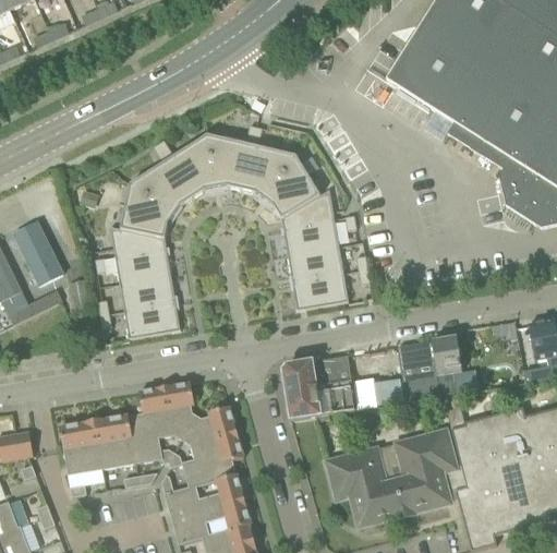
[(0,13),(10,9),(5,0),(0,0),(0,13)]
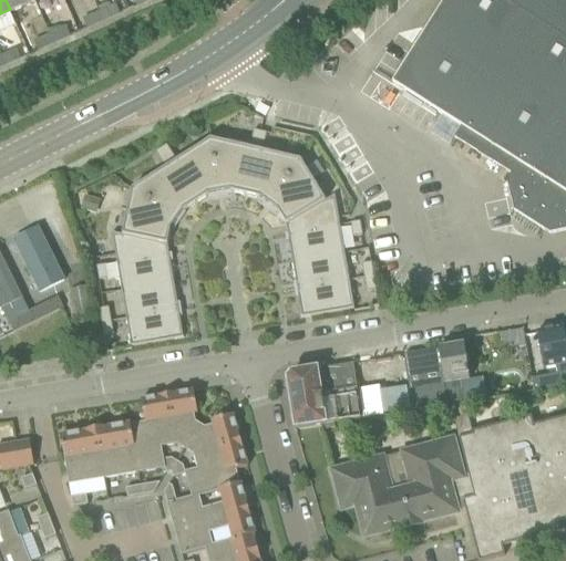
[(6,0),(10,9),(16,21),(41,10),(35,0),(6,0)]
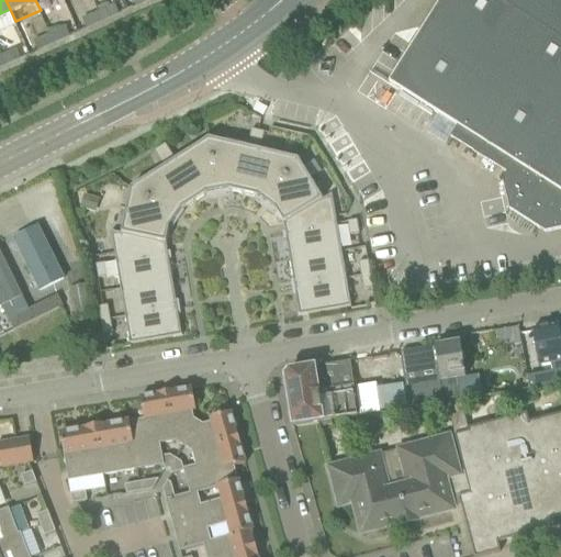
[(508,204),(545,227),(560,224),(560,0),(438,0),(389,78),(458,121),(450,132),(506,168),(502,174),(508,204)]
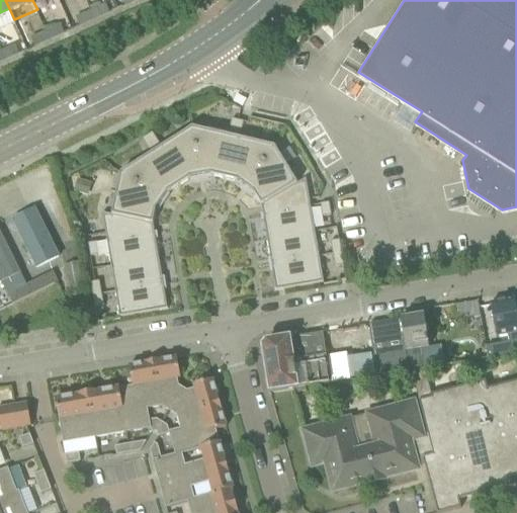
[(91,7),(95,15),(108,9),(104,1),(91,7)]
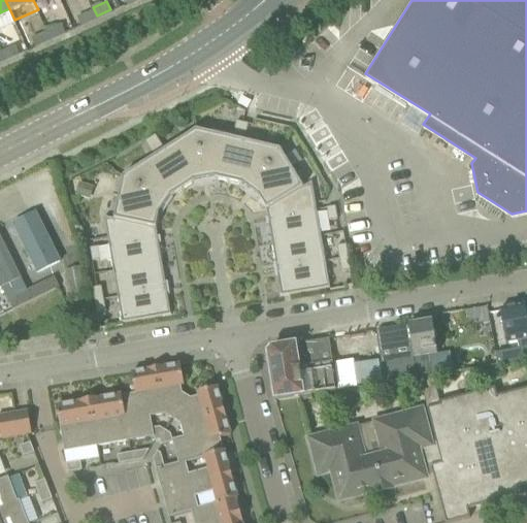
[(80,23),(97,15),(93,7),(77,14),(80,23)]
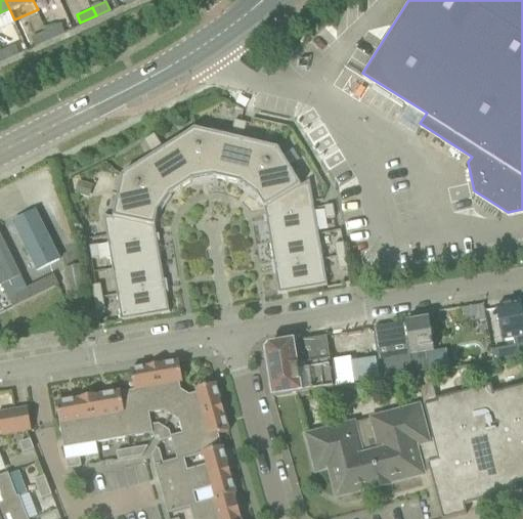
[(50,36),(63,30),(60,22),(46,28),(50,36)]
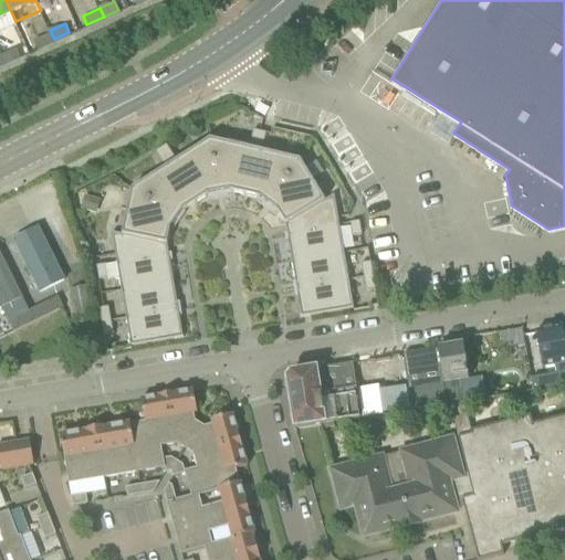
[(50,30),(33,38),(38,46),(54,39),(50,30)]
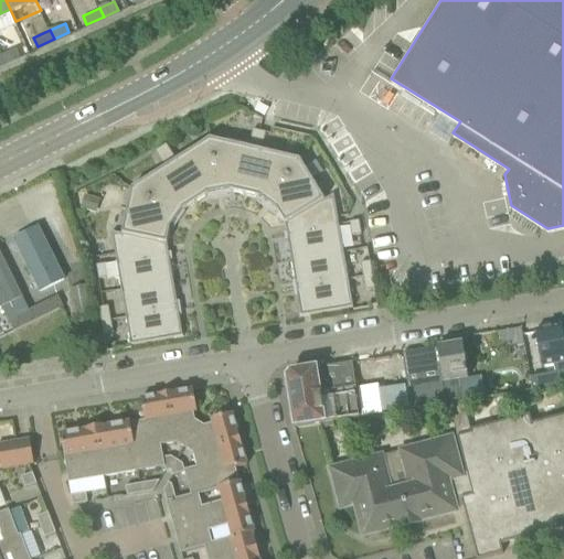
[(0,53),(4,62),(20,54),(16,45),(0,53)]
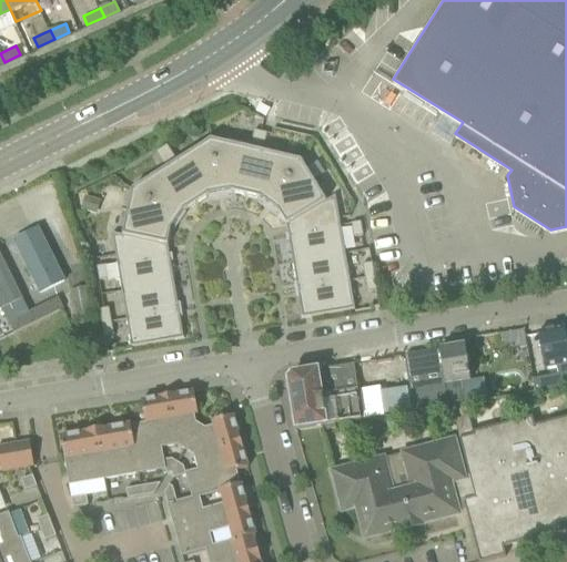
[(260,129),(254,126),(250,145),(211,136),(220,191),(231,188),(245,192),(260,129)]
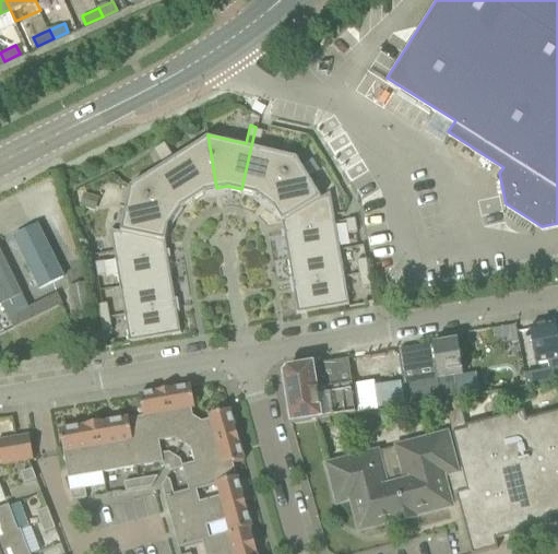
[(296,155),(258,146),(262,128),(256,127),(241,189),(256,192),(264,199),(296,155)]
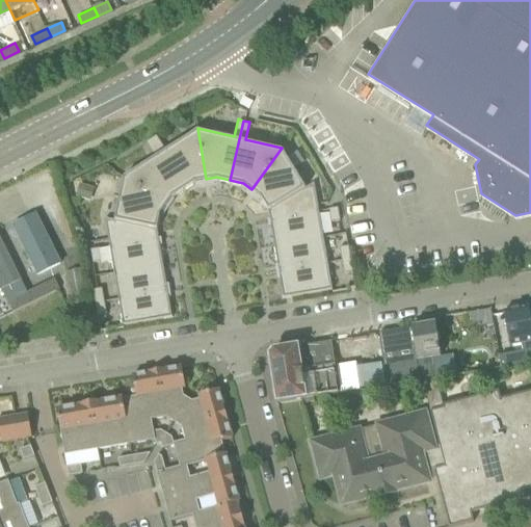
[(151,136),(184,188),(195,181),(206,179),(197,128),(165,148),(156,133),(151,136)]
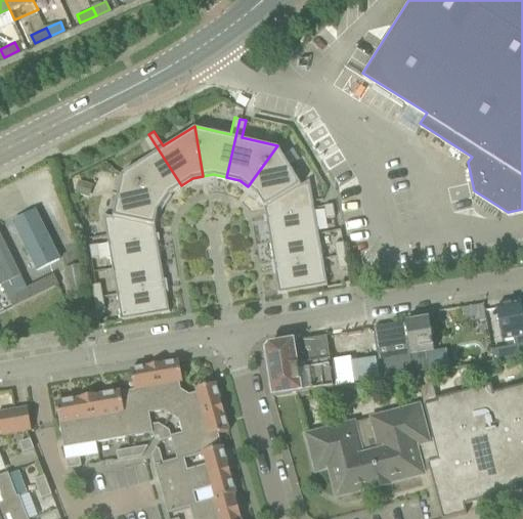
[(169,192),(181,185),(148,134),(143,137),(153,153),(122,172),(163,201),(169,192)]
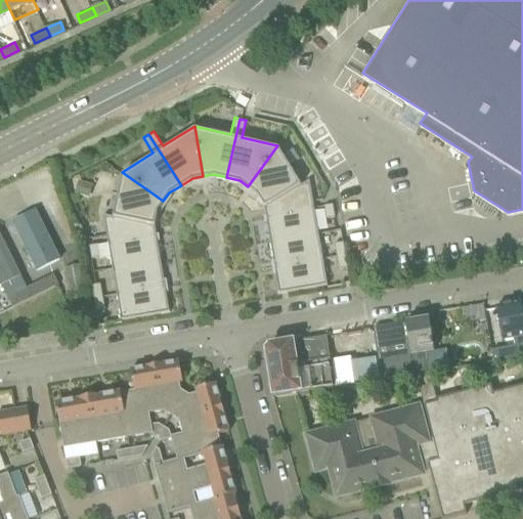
[(277,145),(248,186),(256,192),(263,205),(300,182),(277,145)]
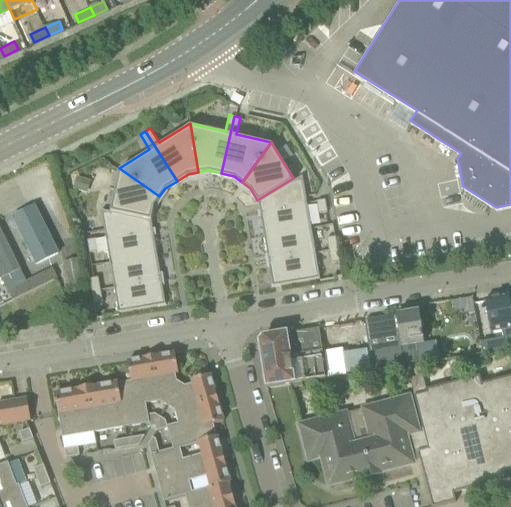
[(159,196),(119,168),(110,209),(151,220),(154,205),(159,196)]
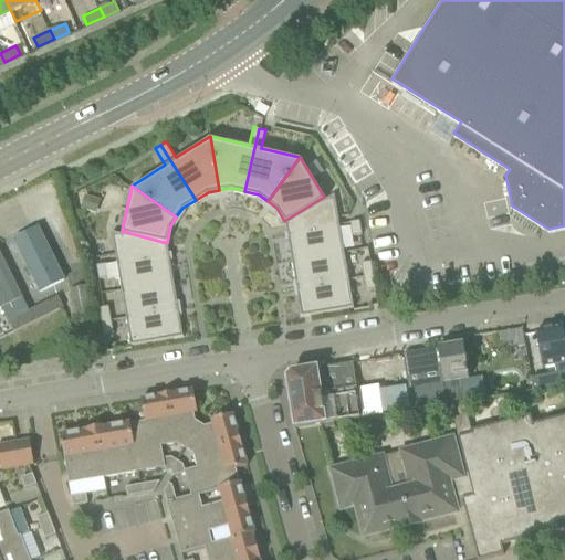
[(81,205),(96,210),(101,196),(85,191),(81,205)]
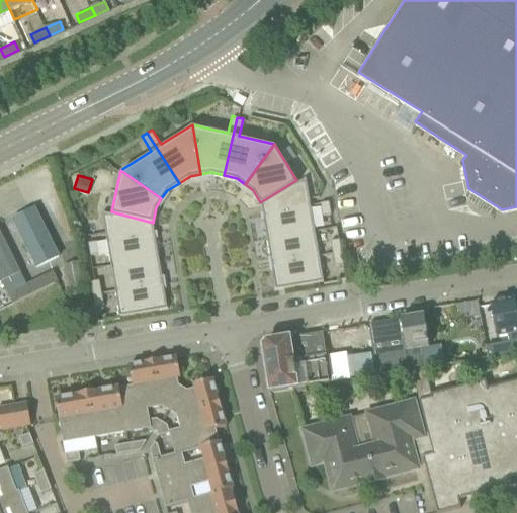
[(296,180),(260,202),(261,202),(261,204),(309,196),(306,175),(296,180)]
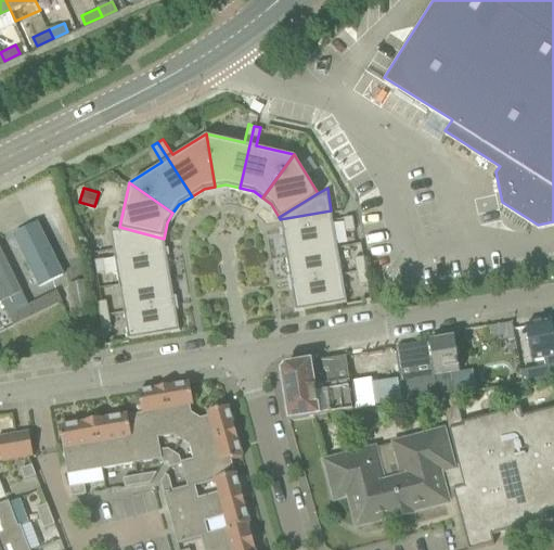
[(281,226),(332,217),(331,210),(280,219),(281,226)]
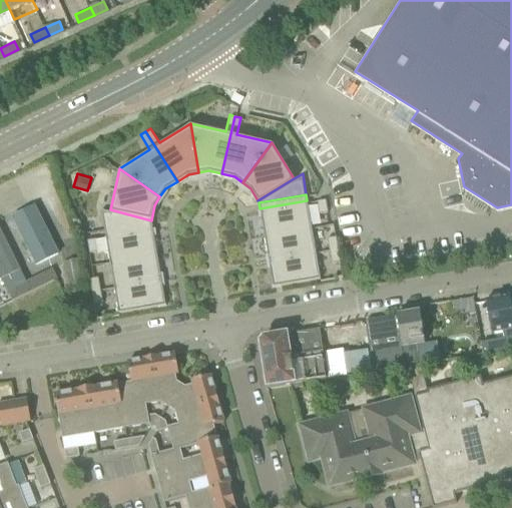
[(316,198),(319,211),(327,209),(325,197),(316,198)]
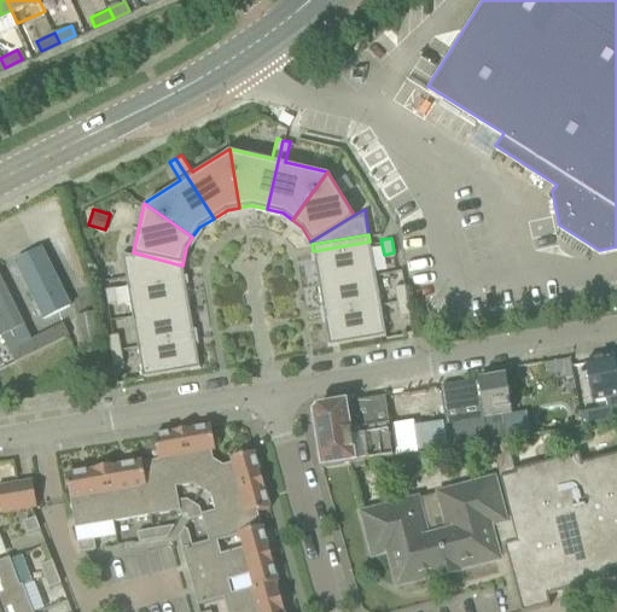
[(44,240),(15,254),(42,315),(71,302),(44,240)]
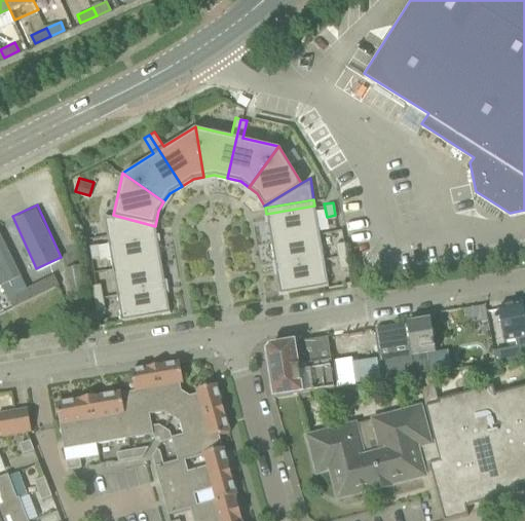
[(319,231),(314,206),(266,214),(270,239),(319,231)]
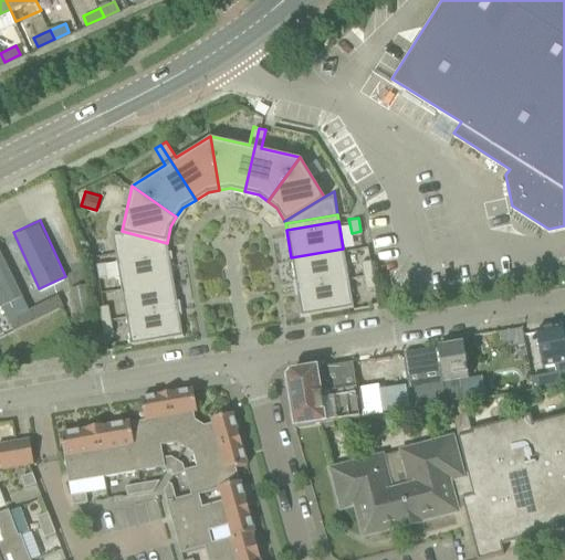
[(111,229),(115,252),(167,243),(122,231),(111,229)]
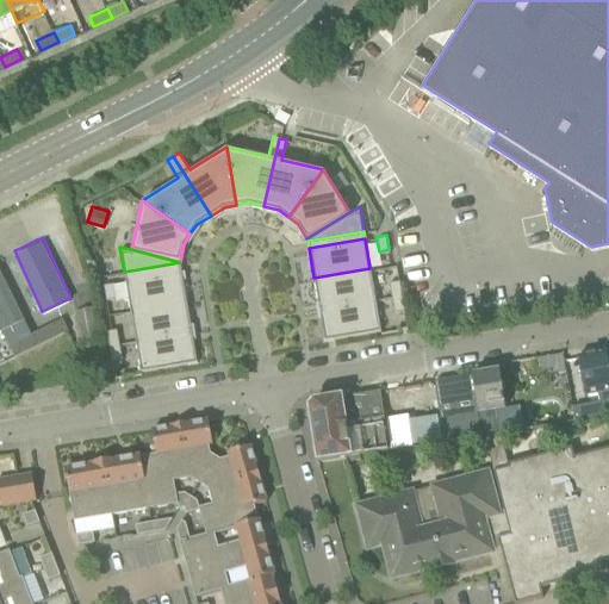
[(125,279),(181,269),(180,262),(124,272),(125,279)]
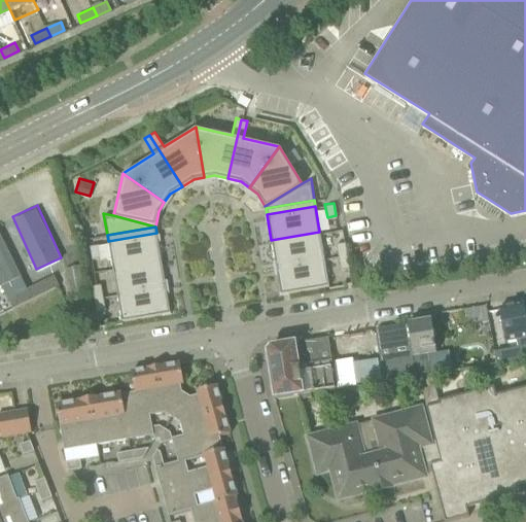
[(0,284),(1,283),(21,274),(0,232),(0,284)]
